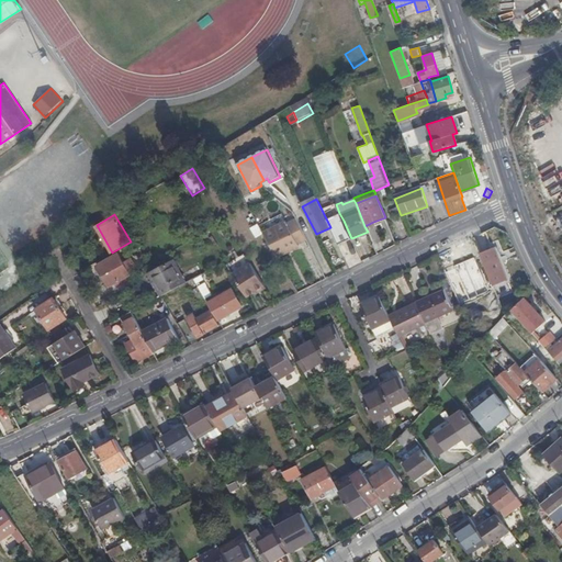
[(285,221),(283,217),(270,224),(272,227),(285,221)]
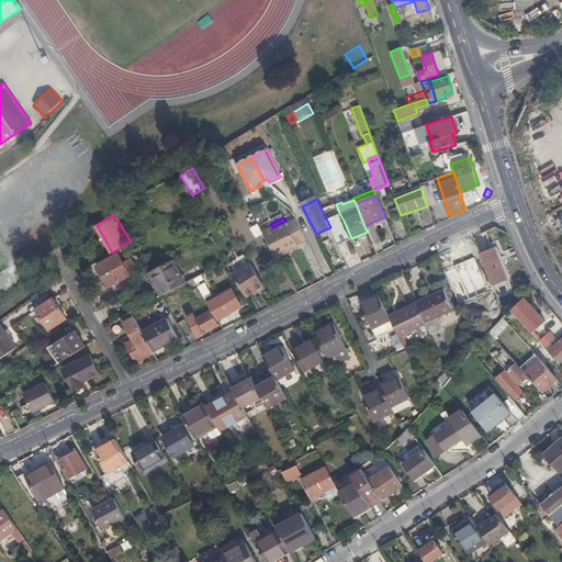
[(375,227),(386,222),(385,217),(373,222),(375,227)]
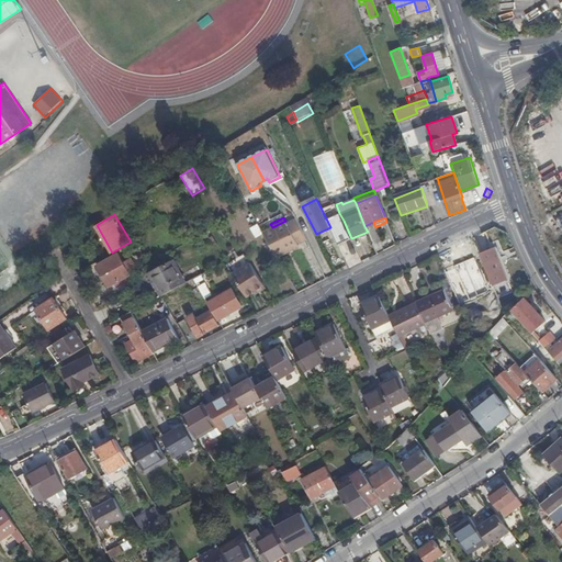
[(278,257),(299,246),(298,244),(289,225),(285,221),(272,227),(263,233),(278,257)]
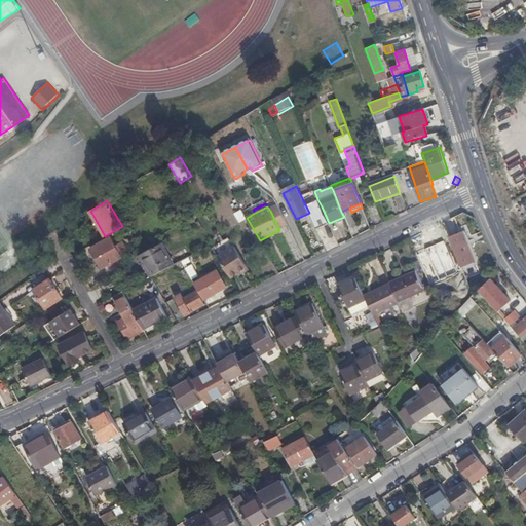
[(277,207),(270,211),(278,228),(286,224),(277,207)]
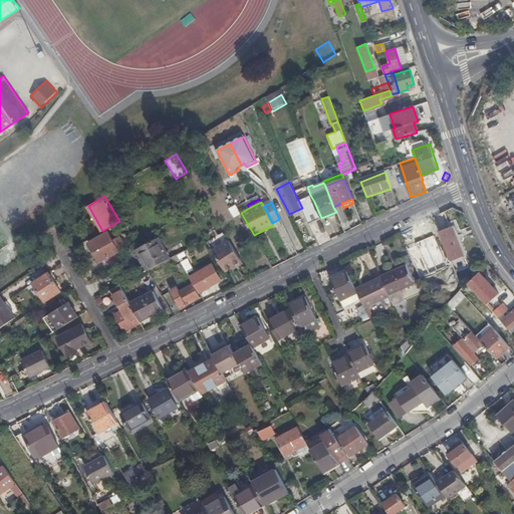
[(126,221),(113,229),(115,234),(130,226),(126,221)]
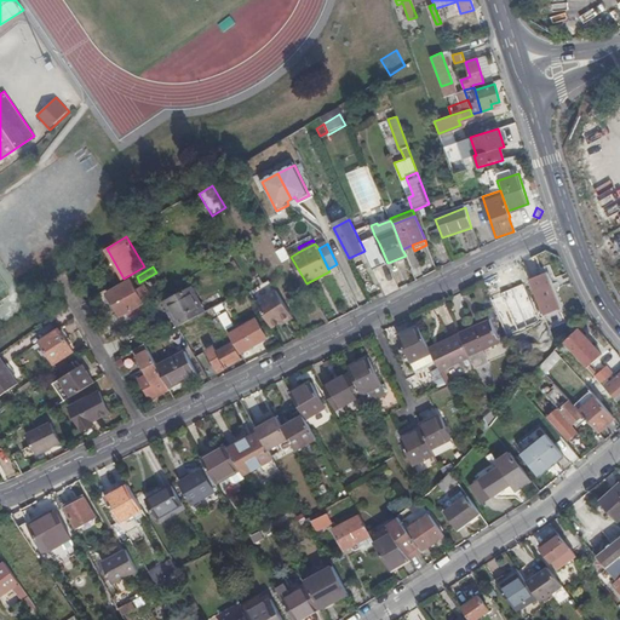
[(554,285),(549,273),(530,280),(544,315),(560,309),(550,286),(554,285)]
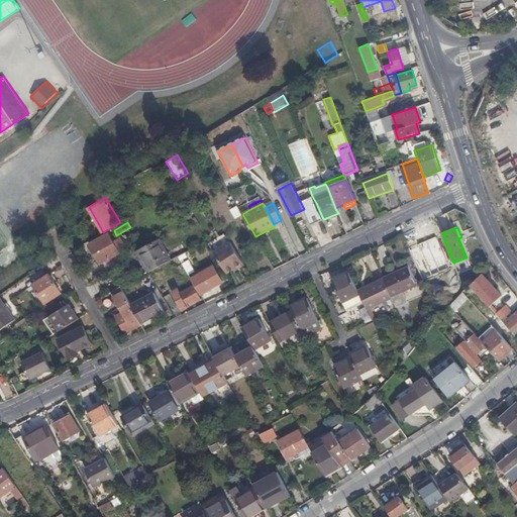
[(106,260),(112,271),(122,265),(117,256),(116,254),(119,252),(117,248),(119,246),(120,247),(123,246),(120,241),(115,244),(109,233),(90,244),(100,263),(106,260)]
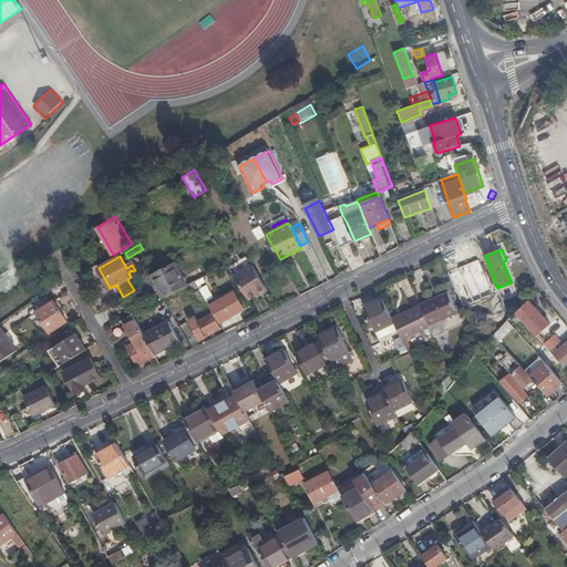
[(228,267),(248,299),(256,295),(266,288),(246,256),(228,267)]
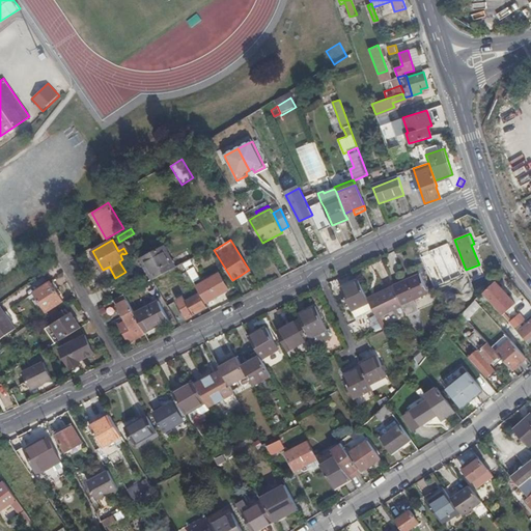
[(152,273),(155,278),(175,267),(165,246),(141,259),(149,274),(152,273)]
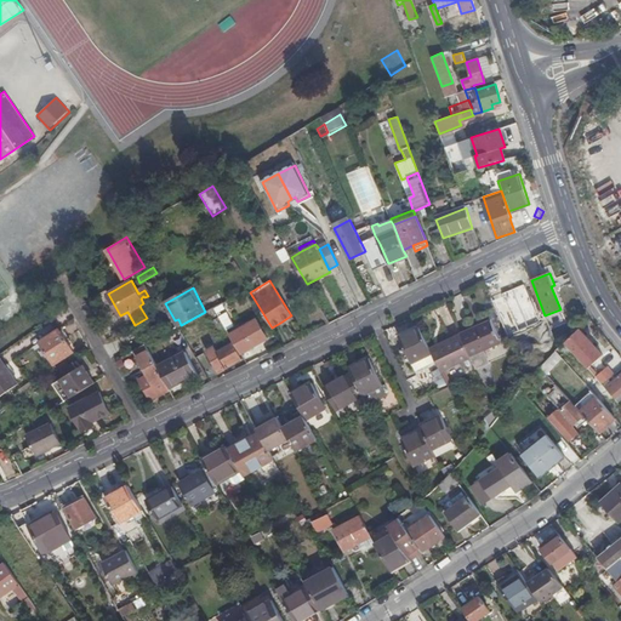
[(229,335),(240,353),(267,337),(256,319),(229,335)]
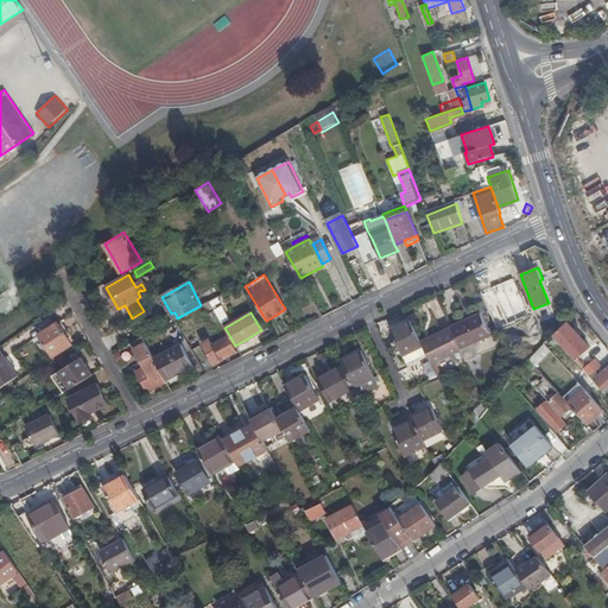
[(480,314),(450,325),(451,329),(460,349),(489,336),(480,314)]
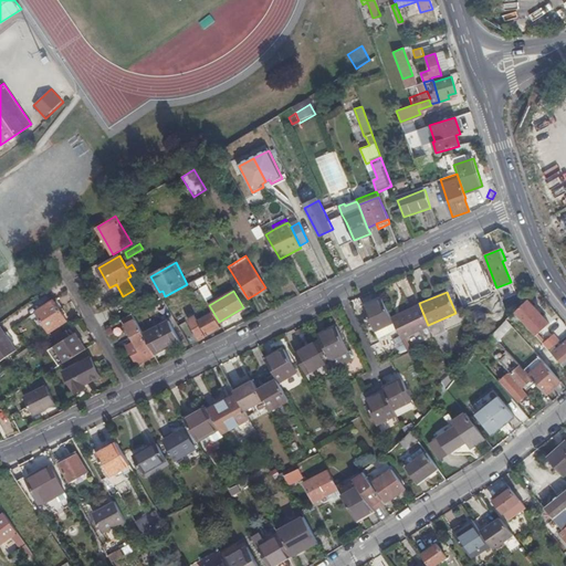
[(391,317),(381,299),(364,307),(375,331),(394,322),(391,317)]
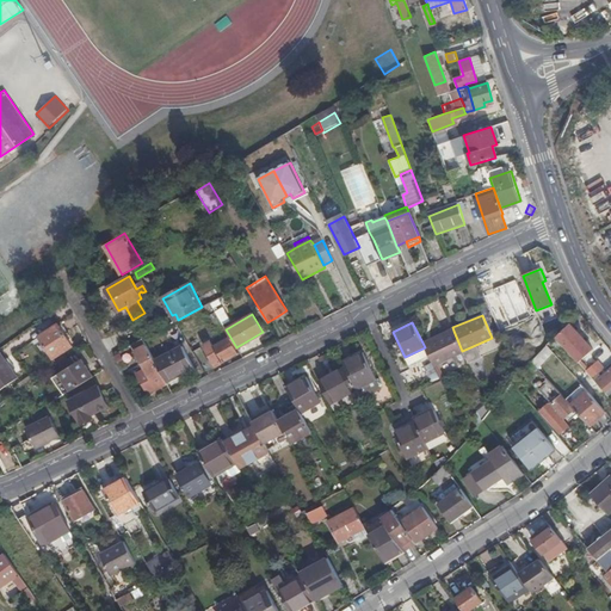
[(73,346),(59,325),(39,338),(54,359),(73,346)]
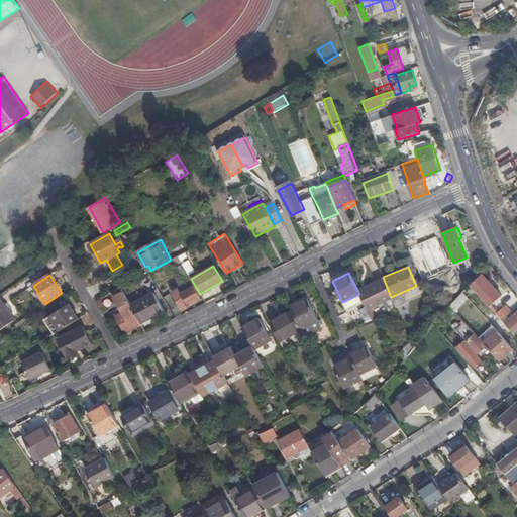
[(501,297),(482,275),(470,286),(476,292),(477,291),(490,307),(501,297)]
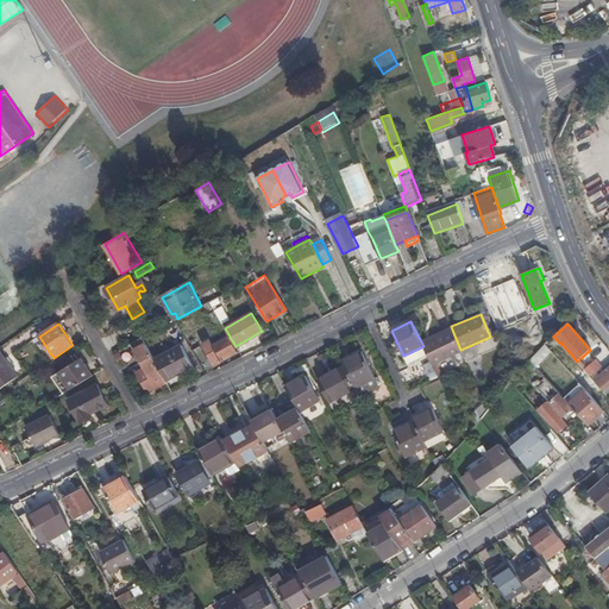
[(527,340),(541,334),(538,325),(529,328),(531,328),(525,331),(527,340)]
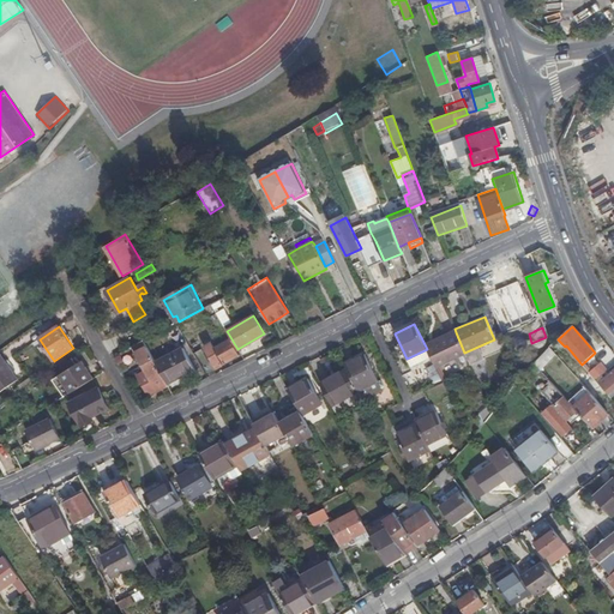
[(456,332),(455,329),(425,344),(427,349),(427,350),(441,343),(439,339),(456,332)]
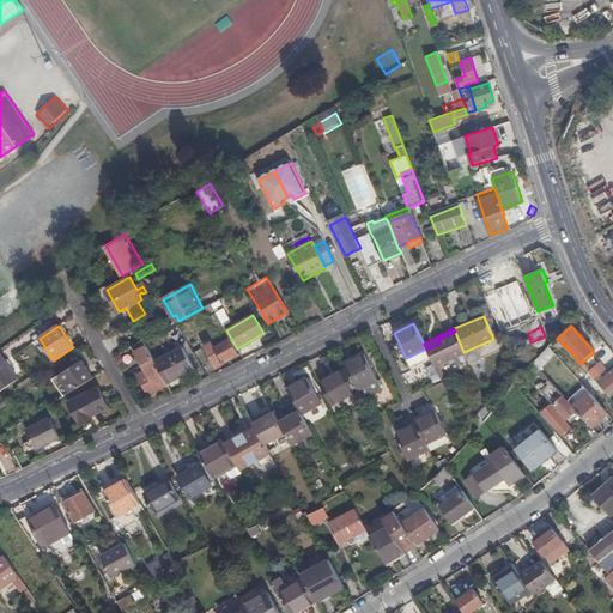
[(435,366),(463,352),(455,332),(438,339),(441,343),(426,350),(430,357),(435,366)]
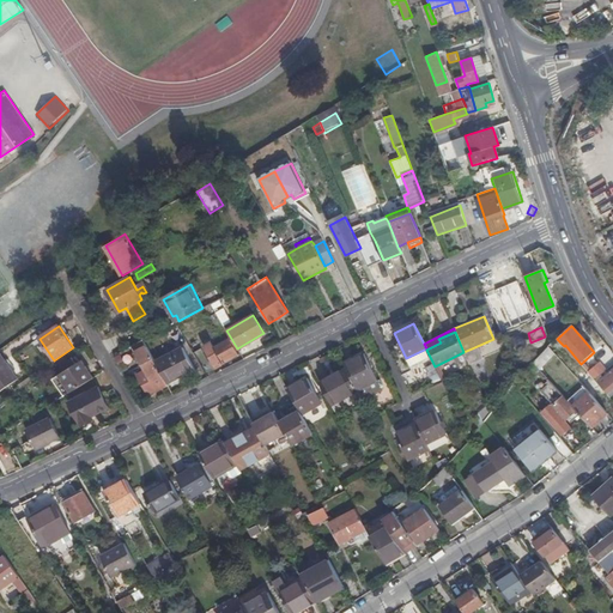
[(216,368),(237,354),(229,339),(214,346),(212,341),(204,346),(216,368)]
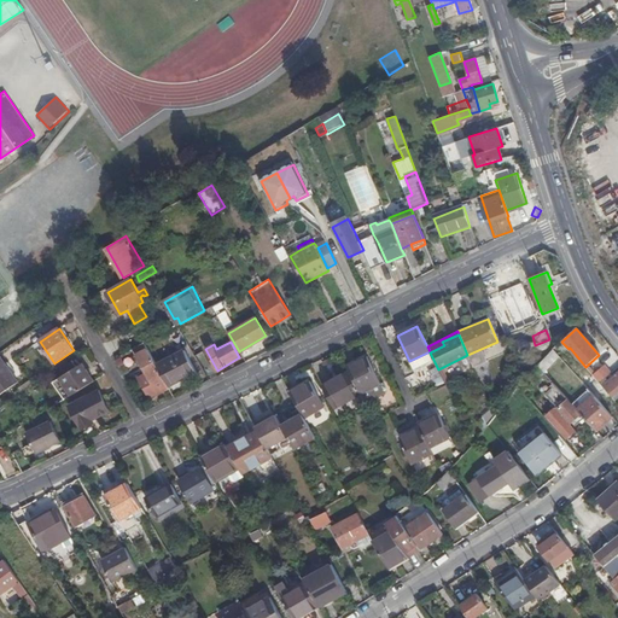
[(569,349),(561,342),(559,344),(563,348),(557,354),(558,356),(570,369),(572,367),(566,360),(572,354),(569,349)]
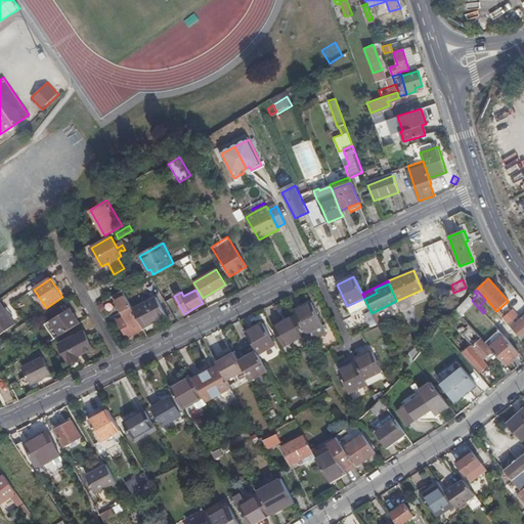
[(123,291),(113,296),(125,318),(118,321),(128,339),(143,331),(143,329),(133,310),(123,291)]
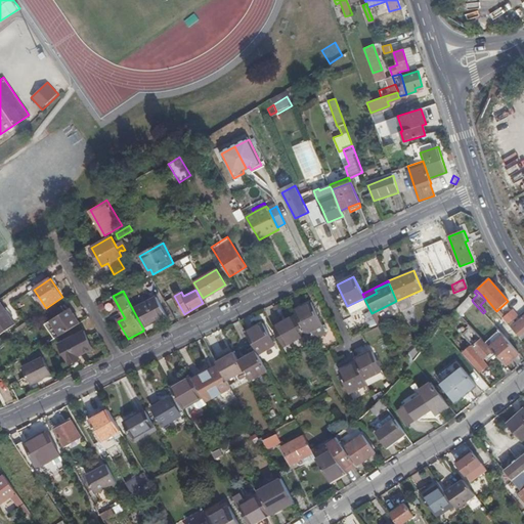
[(455,310),(461,315),(473,302),(472,300),(469,297),(455,310)]
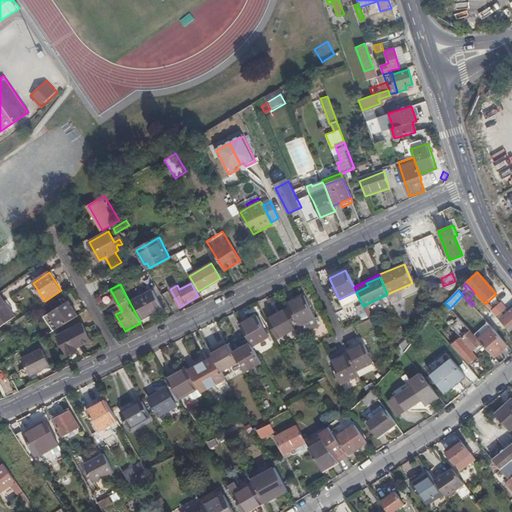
[(130,303),(140,321),(162,308),(153,291),(130,303)]
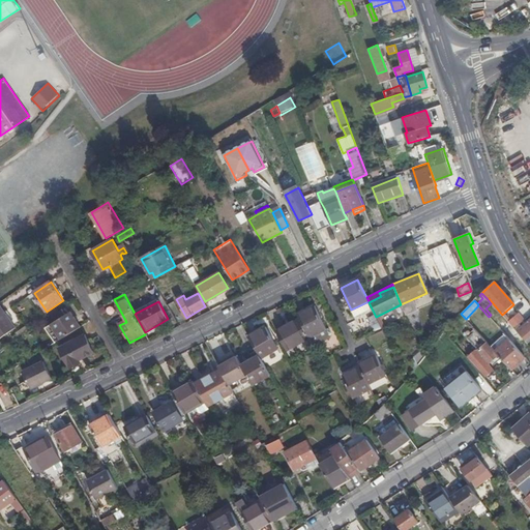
[(351,310),(354,317),(372,308),(369,301),(351,310)]
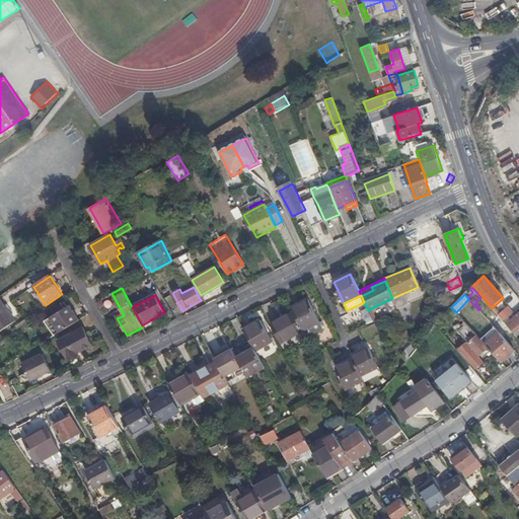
[(291,307),(293,311),(302,329),(319,320),(308,298),(291,307)]
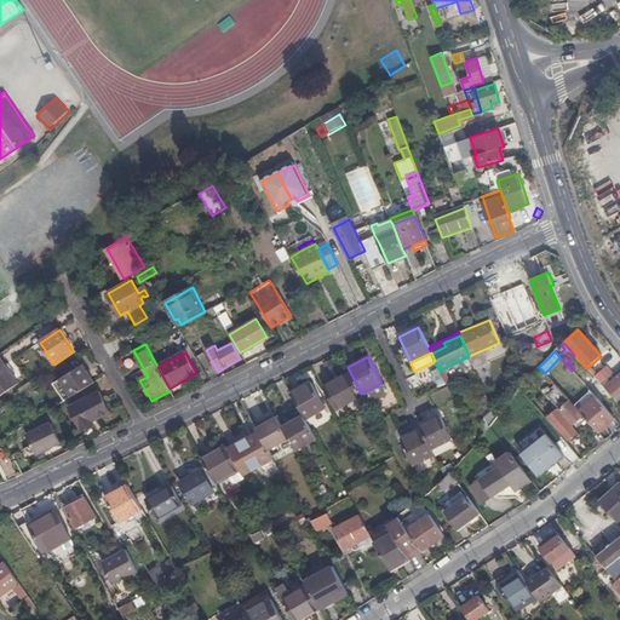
[(0,397),(18,385),(0,359),(0,397)]
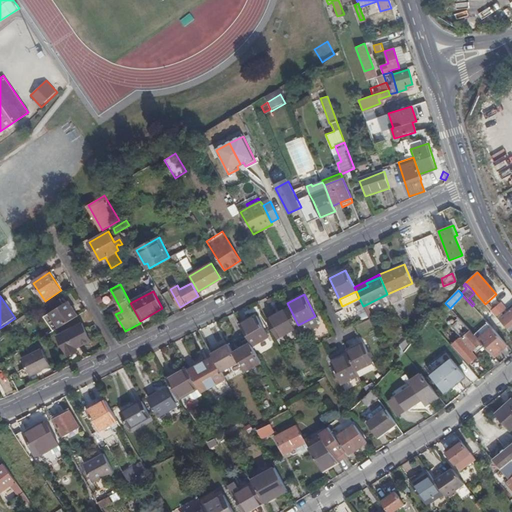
[(64,304),(60,299),(51,306),(54,311),(64,304)]
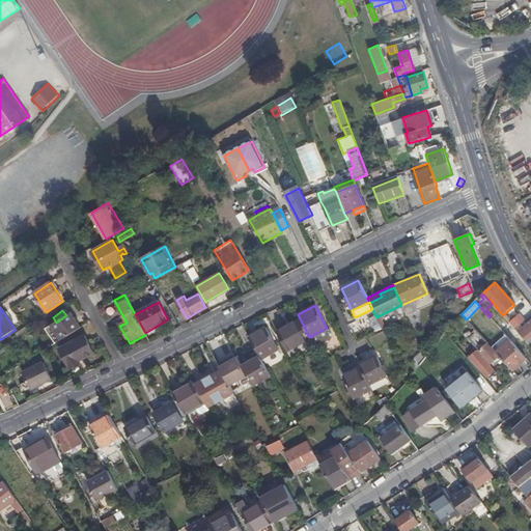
[(71,312),(66,315),(56,323),(52,326),(61,340),(67,336),(81,328),(71,312)]
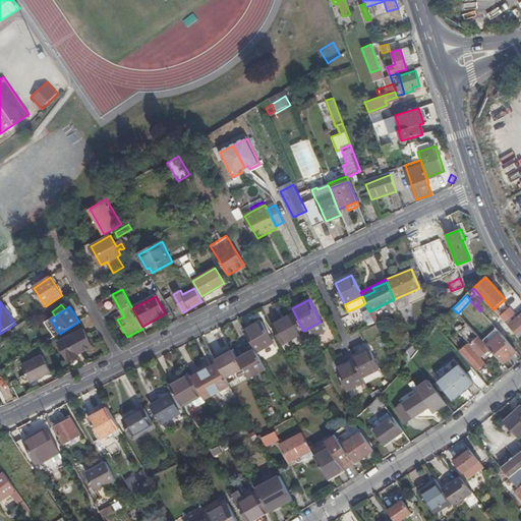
[(518,311),(514,306),(505,313),(510,320),(518,311)]
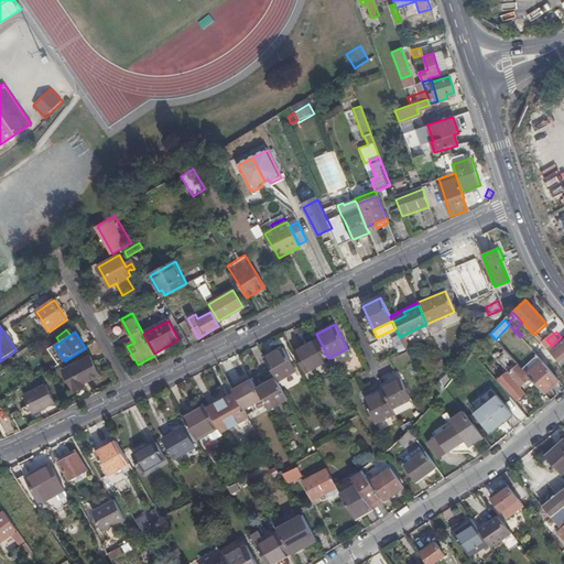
[(496,339),(490,334),(481,344),(488,351),(495,346),(499,343),(496,339)]
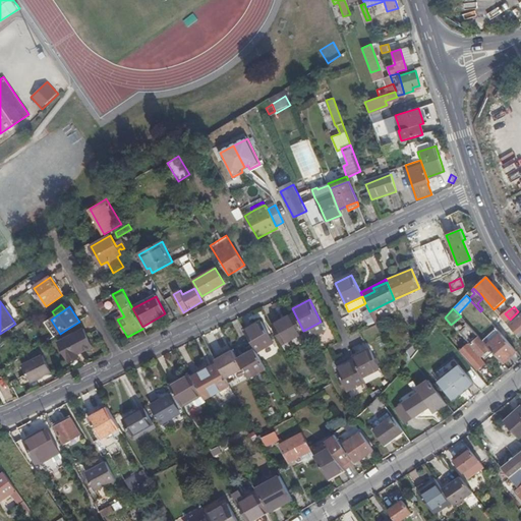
[(294,312),(271,325),(281,343),(304,331),(303,331),(294,312)]
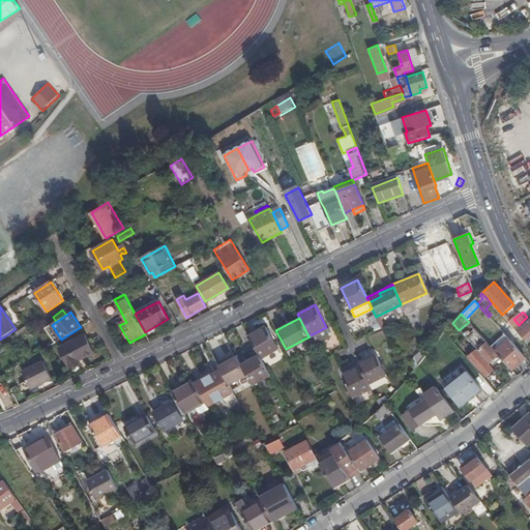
[(494,323),(506,339),(512,333),(500,318),(496,321),(494,323)]
